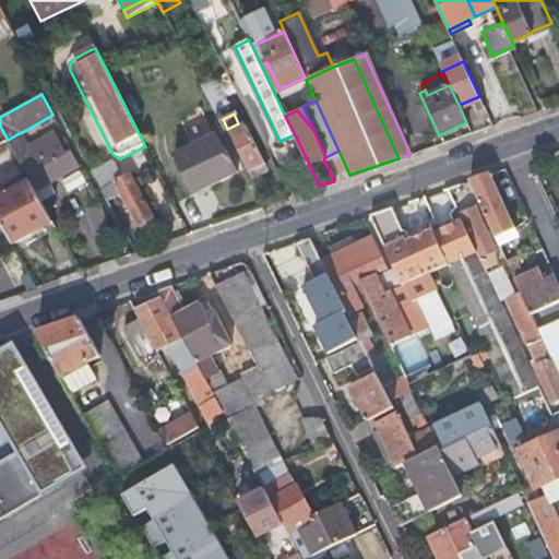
[(264,165),(246,126),(229,134),(248,173),(249,173),(252,178),(259,175),(257,169),(264,165)]
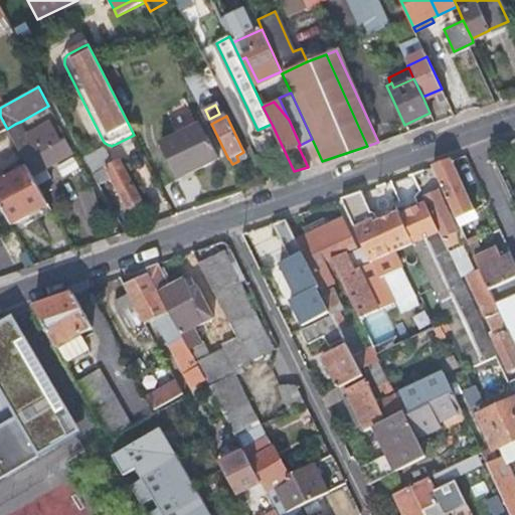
[(28,132),(22,121),(15,124),(26,143),(55,126),(51,120),(28,132)]
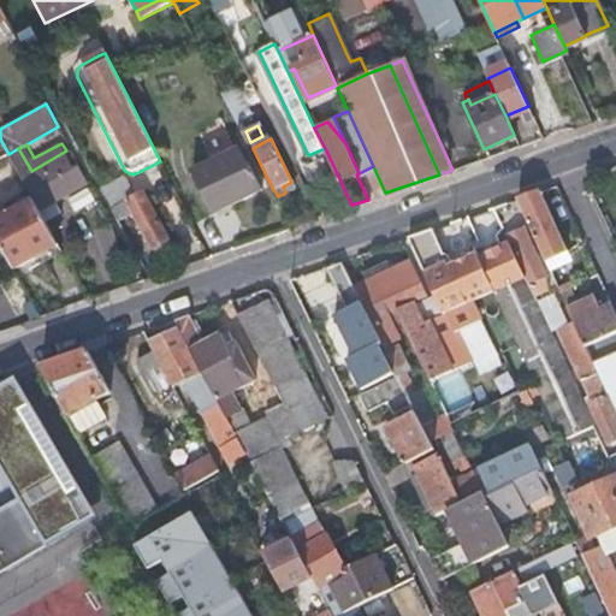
[(18,148),(9,154),(22,178),(33,199),(39,209),(48,203),(31,171),(18,148)]
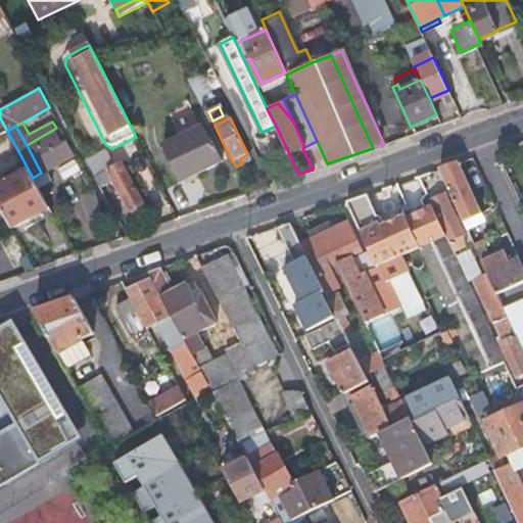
[(72,155),(56,128),(27,145),(41,173),(72,155)]
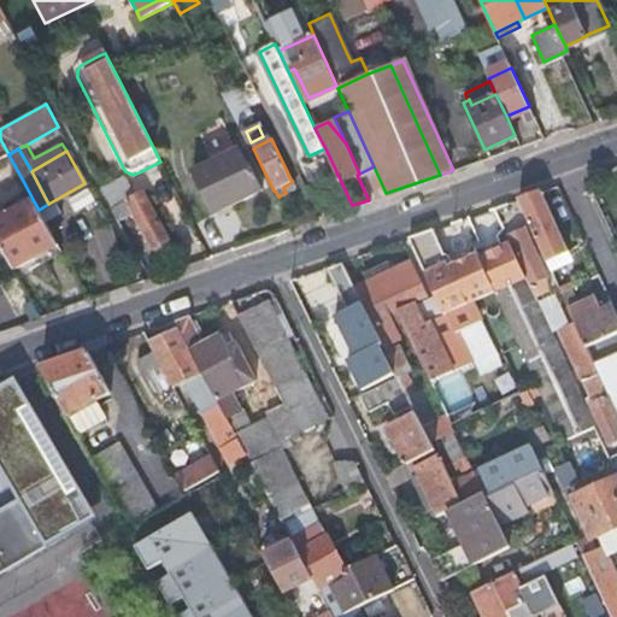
[(211,164),(230,205),(260,191),(247,164),(245,165),(238,151),(211,164)]
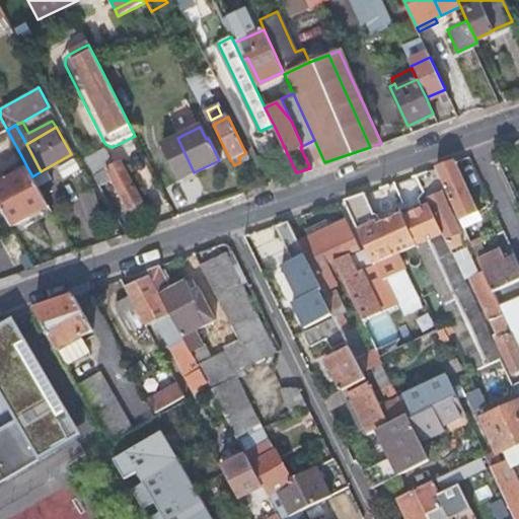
[(0,133),(0,150),(3,149),(7,156),(18,150),(7,130),(0,133)]
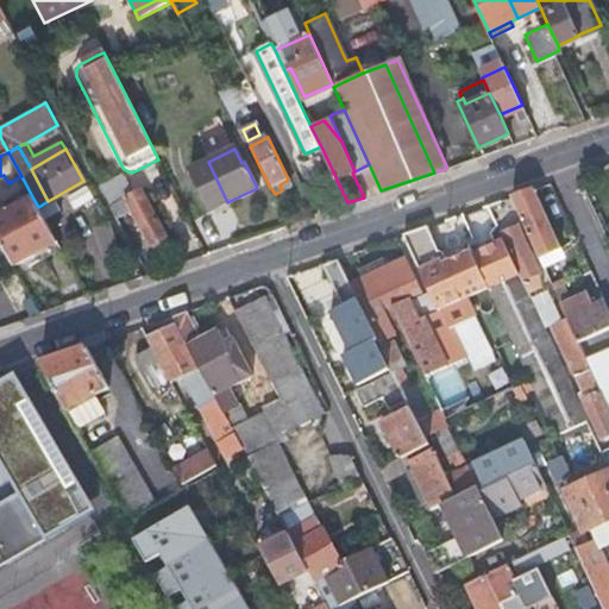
[(209,212),(227,202),(208,162),(207,161),(189,170),(209,212)]
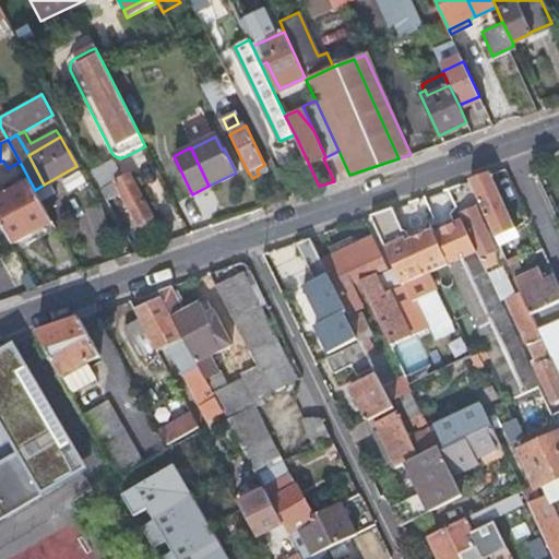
[(91,173),(99,188),(121,176),(115,165),(110,163),(91,173)]
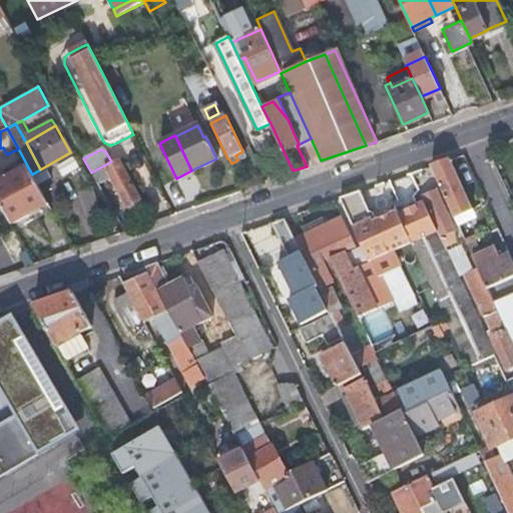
[(473,207),(450,158),(430,165),(454,216),(473,207)]
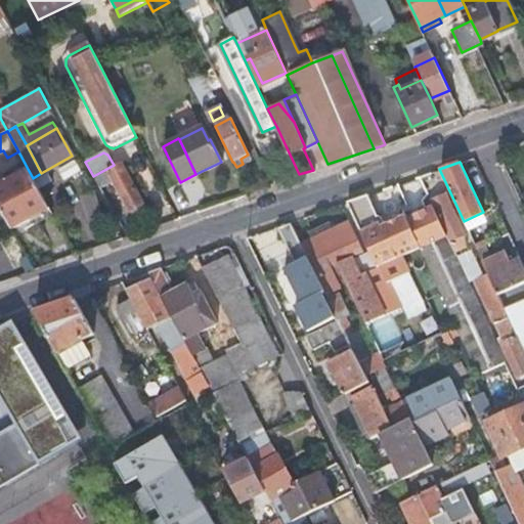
[(94,178),(99,186),(111,180),(120,195),(132,188),(119,164),(94,178)]
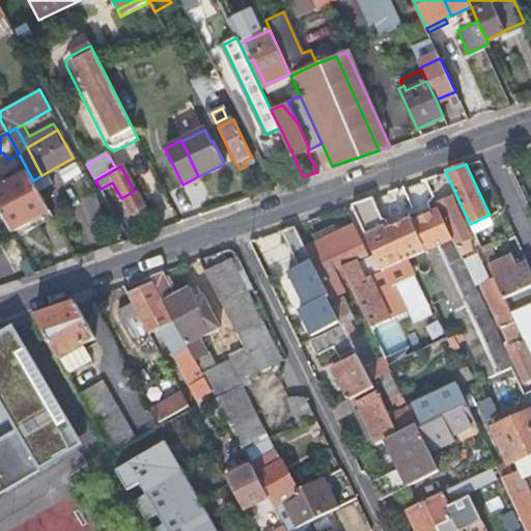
[(0,187),(0,212),(14,236),(53,216),(33,180),(28,171),(0,187)]
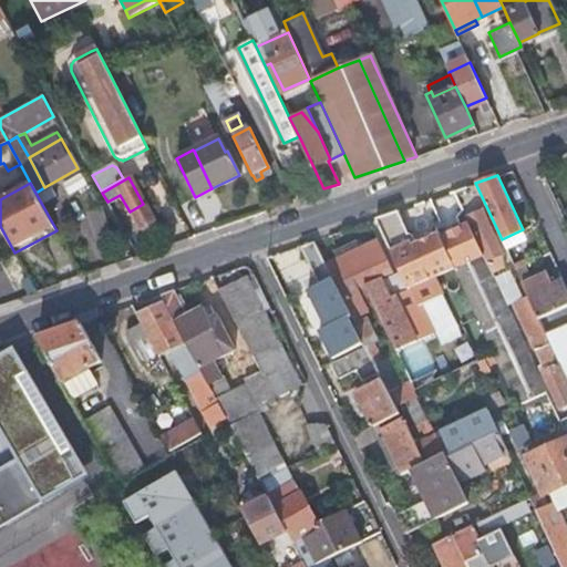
[(470,224),(491,270),(504,265),(503,253),(483,209),(466,217),(470,224)]
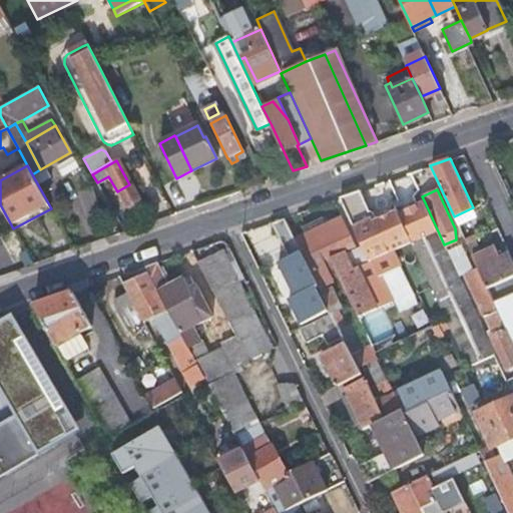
[(447,319),(469,365),(494,353),(444,244),(425,202),(424,201),(423,199),(417,202),(417,205),(399,213),(397,211),(374,221),(361,190),(340,197),(369,261),(372,260),(393,249),(412,241),(417,252),(447,319)]
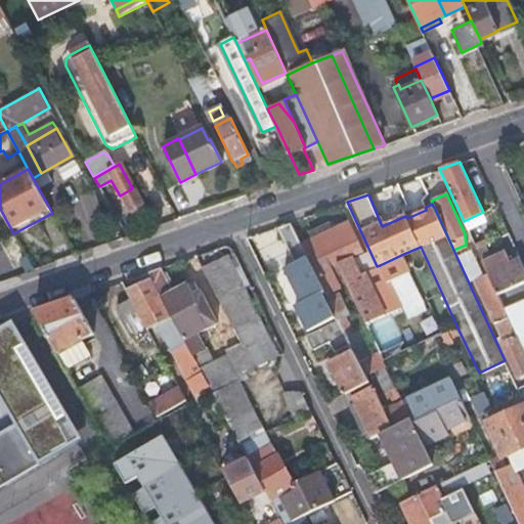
[(320,290),(323,289),(302,245),(291,221),(278,226),(294,260),(282,265),(299,300),(293,303),(306,331),(334,317),(320,290)]
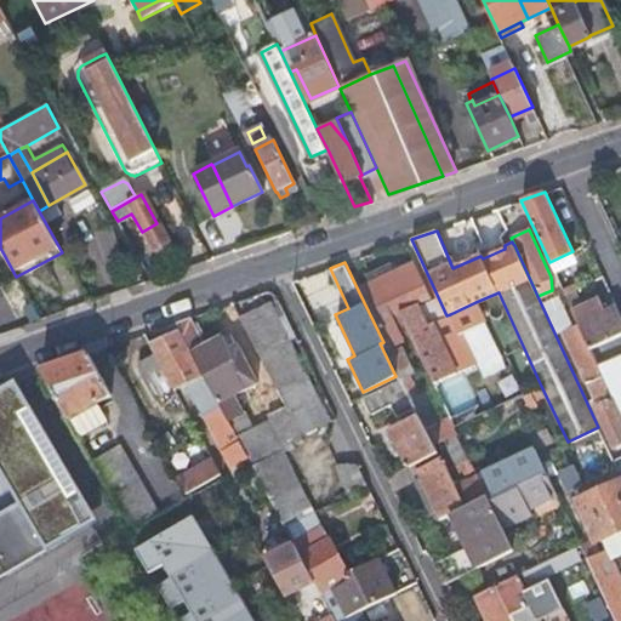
[(371,284),(396,273),(392,263),(366,274),(371,284)]
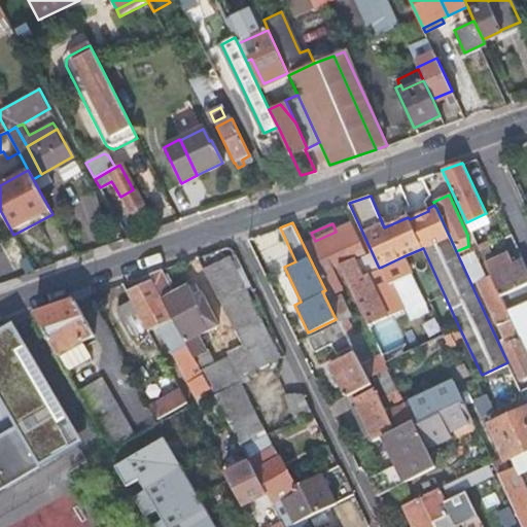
[(340,320),(367,379),(388,369),(385,362),(381,353),(373,356),(361,330),(354,334),(344,313),(349,310),(340,288),(336,290),(331,282),(339,278),(334,268),(340,265),(352,258),(364,252),(350,224),(336,232),(315,241),(304,246),(325,290),(340,320)]
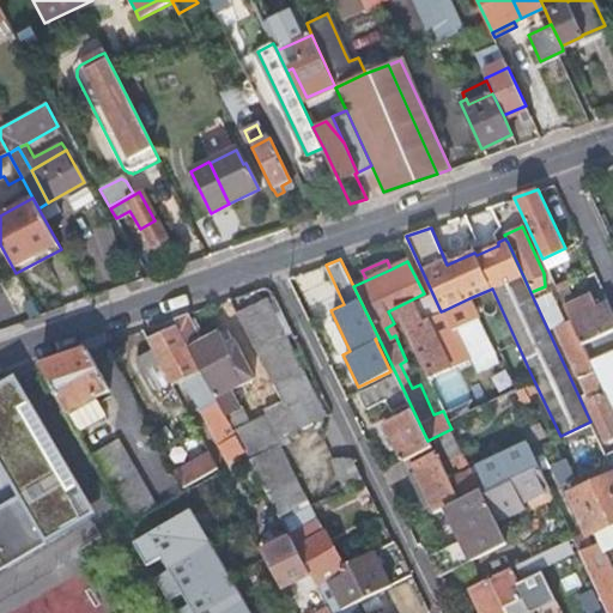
[(557,290),(568,284),(565,279),(554,284),(557,290)]
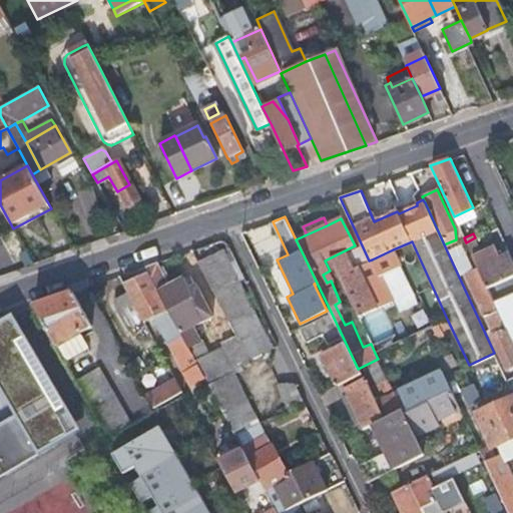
[(481,250),(475,237),(466,242),(472,254),(481,250)]
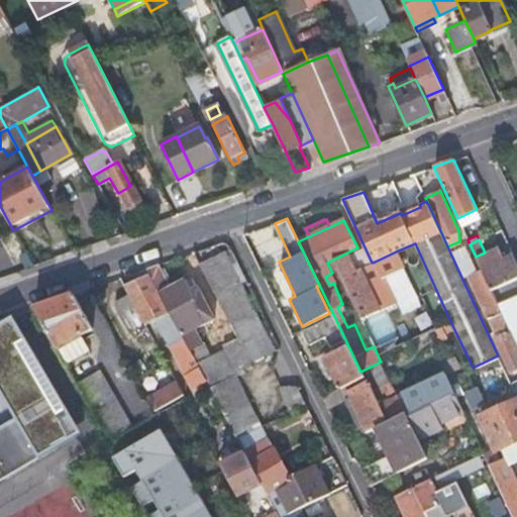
[(420,254),(415,243),(396,251),(401,263),(420,254)]
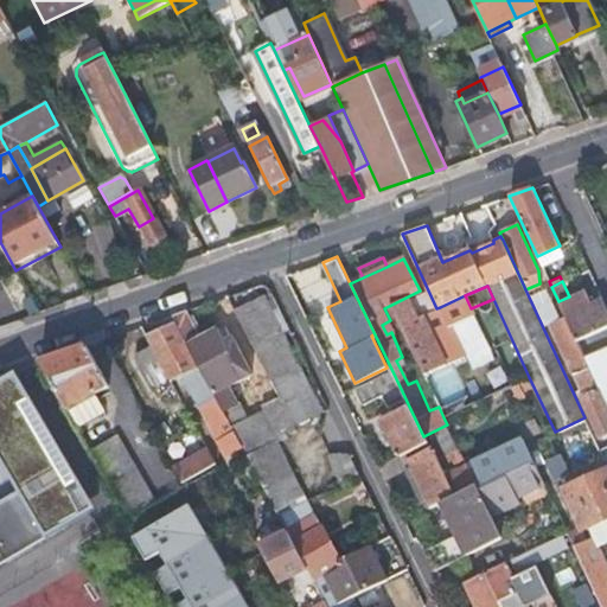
[(576,340),(599,330),(606,325),(606,313),(600,299),(587,305),(581,291),(569,296),(558,301),(563,313),(576,340)]
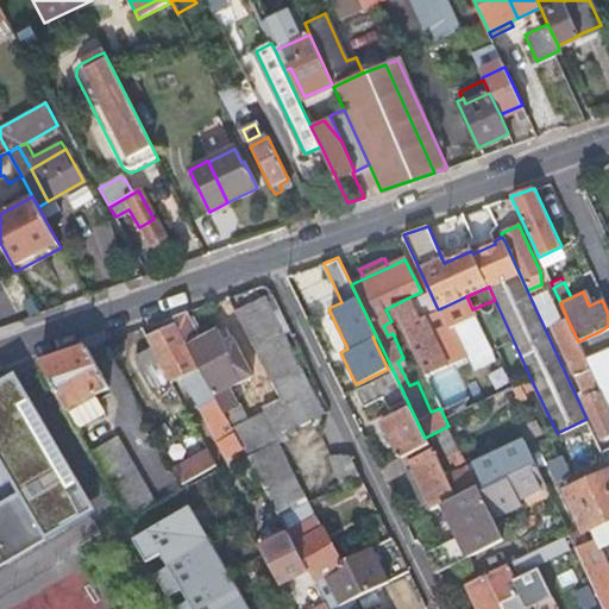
[(472,309),(466,296),(441,308),(450,327),(475,315),(472,309)]
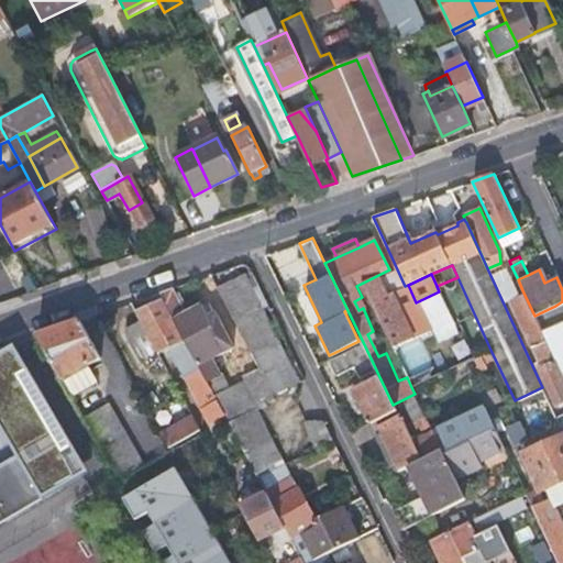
[(386,296),(376,276),(363,283),(393,348),(412,339),(392,294),(386,296)]
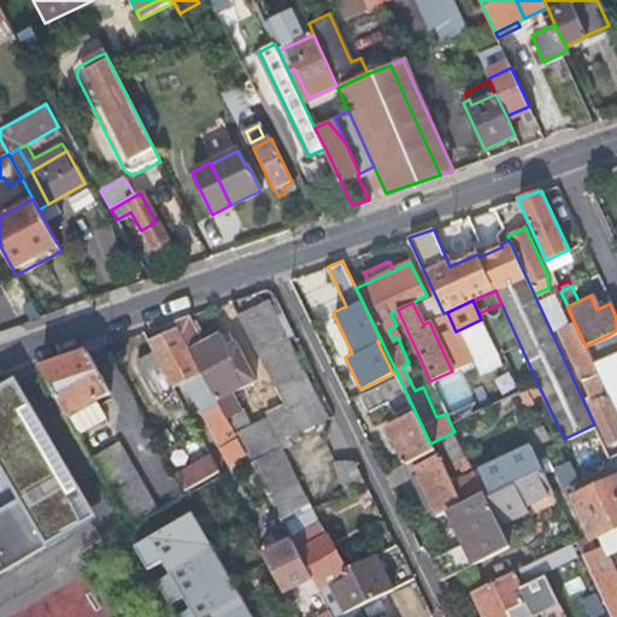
[(275,306),(242,322),(277,389),(309,375),(307,372),(275,306)]
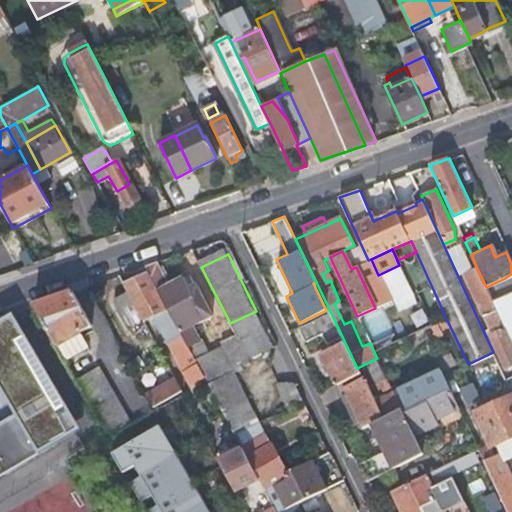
[(157,261),(144,266),(147,271),(187,345),(198,339),(191,325),(210,315),(195,286),(189,289),(183,277),(168,284),(157,261)]
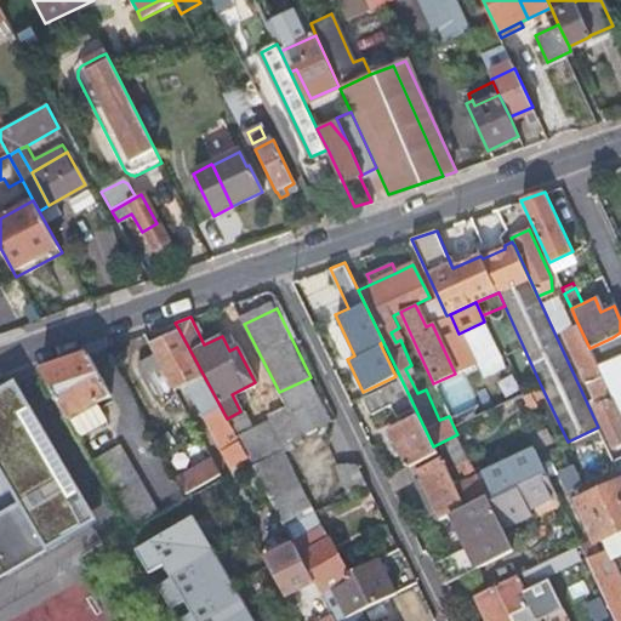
[(599,371),(598,366),(590,348),(576,320),(559,329),(584,380),(599,371)]
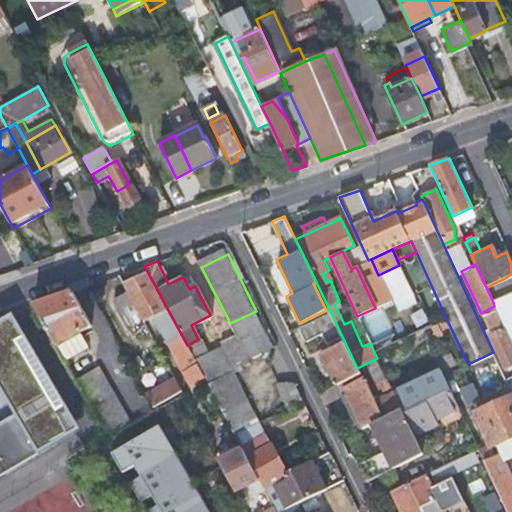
[(187,345),(147,271),(122,281),(127,291),(113,298),(127,324),(141,317),(144,322),(153,317),(178,362),(183,371),(183,372),(189,384),(204,377),(194,358),(187,345)]
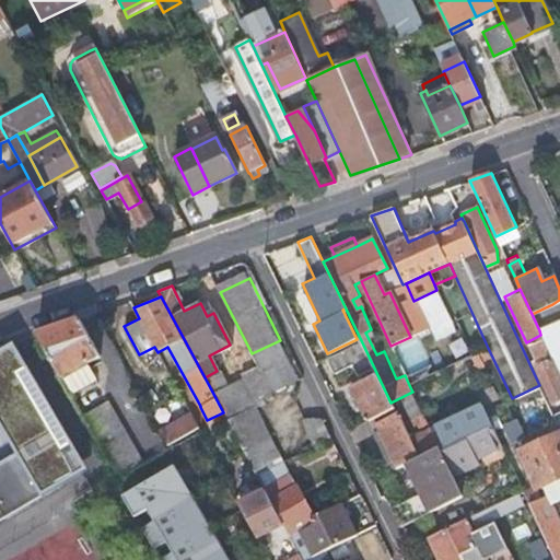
[(79,318),(37,334),(72,395),(96,382),(86,363),(100,356),(79,318)]
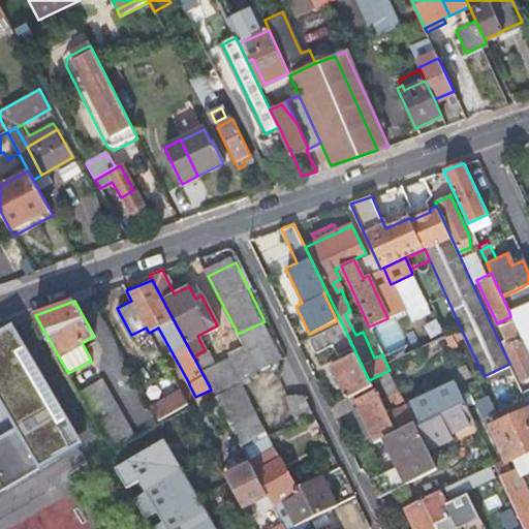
[(512,319),(528,355),(528,303),(509,312),(510,316),(512,319)]
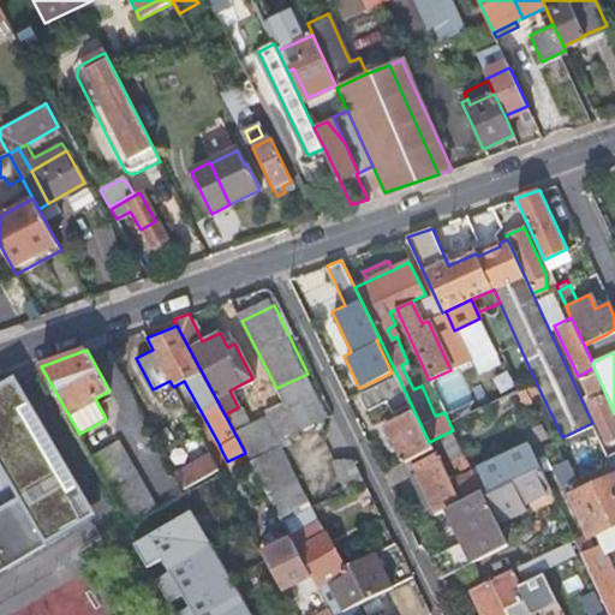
[(320,399),(324,396),(311,369),(306,371),(308,374),(320,399)]
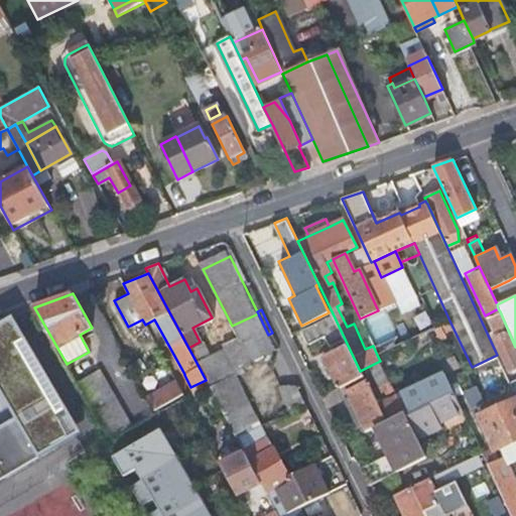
[(497,332),(492,334),(510,372),(515,369),(515,347),(500,311),(490,315),(497,332)]
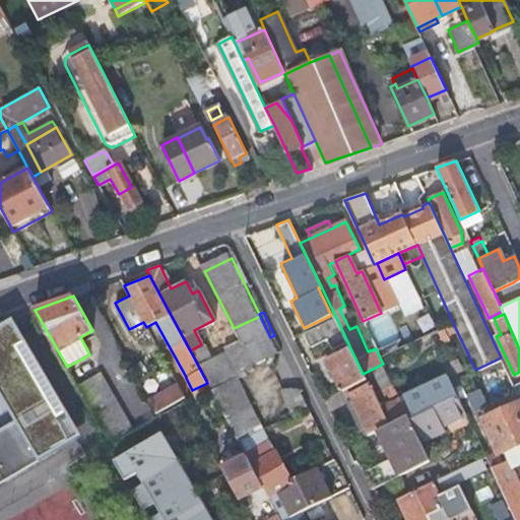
[(253,366),(277,353),(270,337),(260,316),(234,328),(238,336),(253,366)]
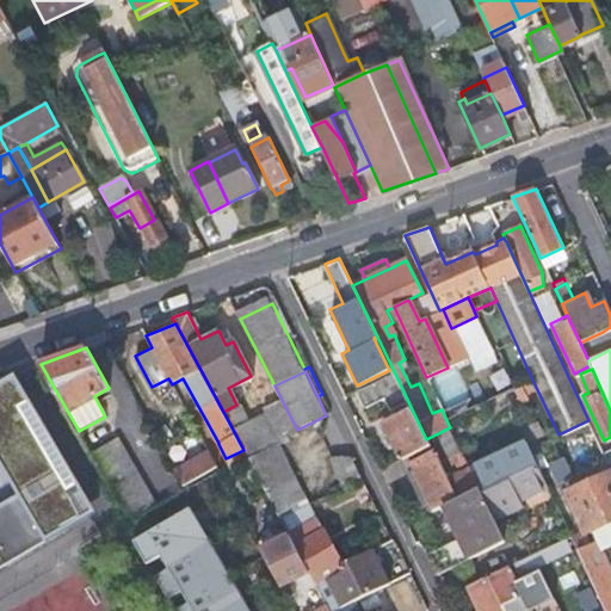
[(395,443),(402,458),(407,457),(430,446),(426,439),(394,371),(358,388),(365,402),(388,393),(399,415),(384,421),(389,430),(383,433),(389,445),(395,443)]
